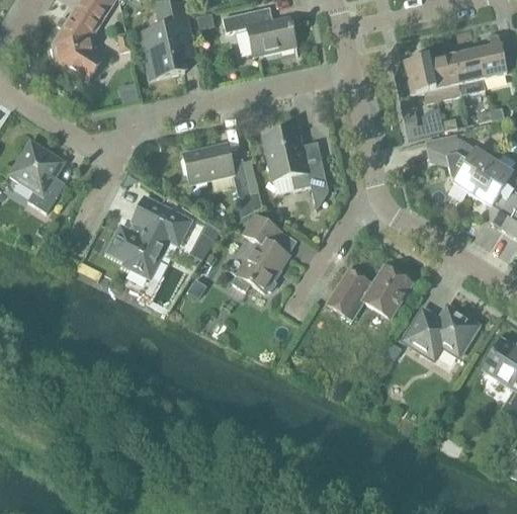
[(99,81),(107,68),(100,64),(104,57),(96,52),(93,36),(115,0),(82,0),(54,46),(58,61),(89,81),(92,76),(99,81)]
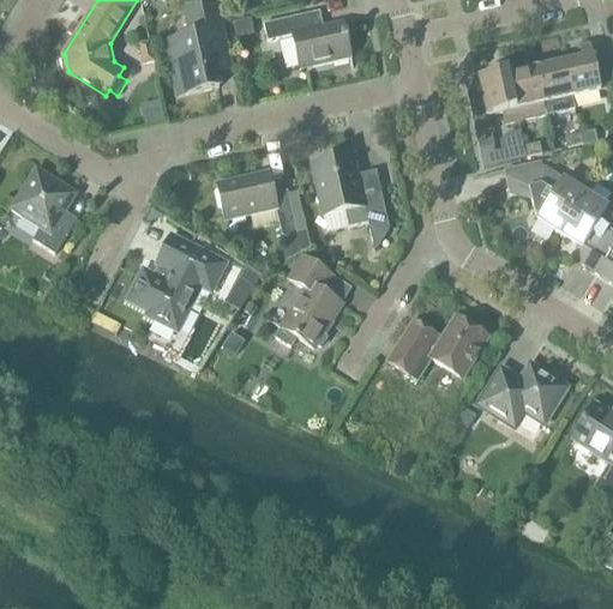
[(179,95),(218,85),(211,50),(226,47),(216,4),(186,11),(191,34),(166,40),(179,95)]
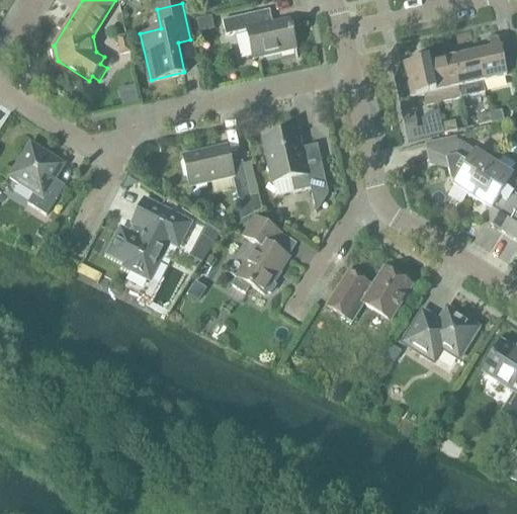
[(272,21),(269,7),(223,18),(226,32),(247,28),(253,57),(296,47),(289,17),(272,21)]
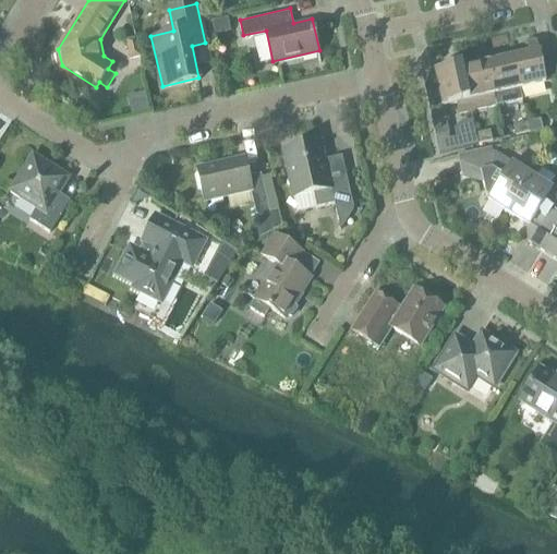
[(544,39),(555,37),(552,20),(540,22),(544,39)]
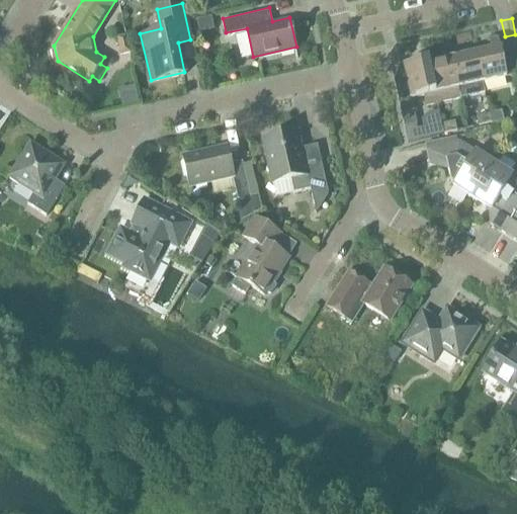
[(476,51),(483,80),(507,75),(498,36),(489,38),(491,48),(476,51)]
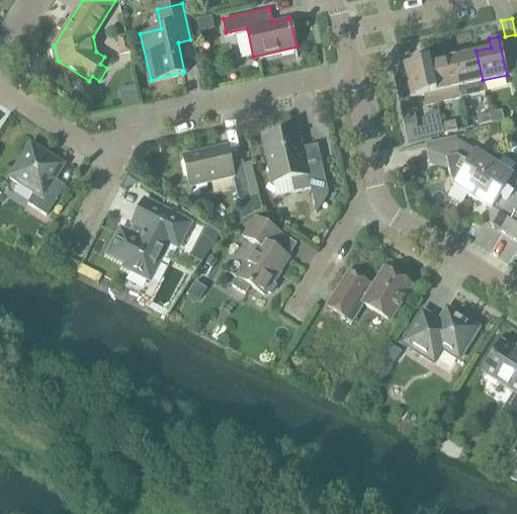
[(458,85),(483,80),(476,51),(452,57),(458,85)]
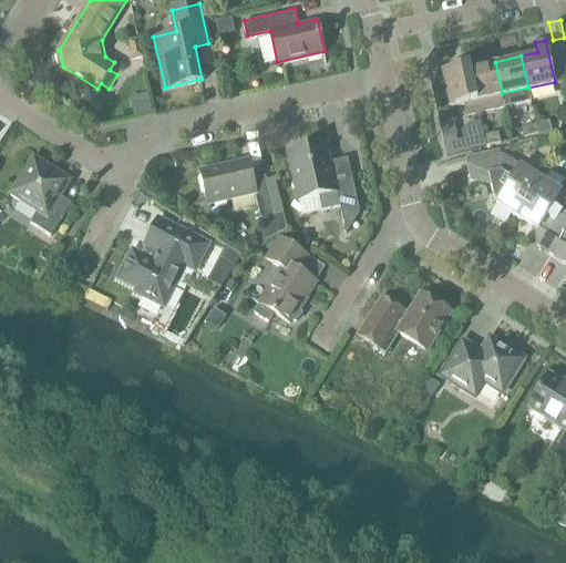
[(476,99),(502,93),(495,62),(470,68),(476,99)]
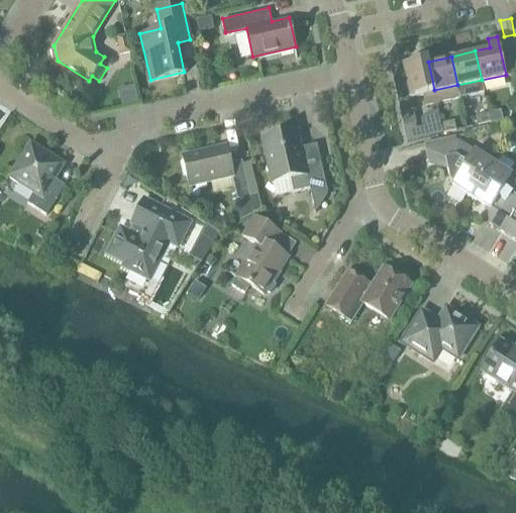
[(428,62),(427,59),(427,58),(402,64),(407,83),(396,86),(401,106),(404,124),(415,121),(410,96),(434,90),(428,62)]
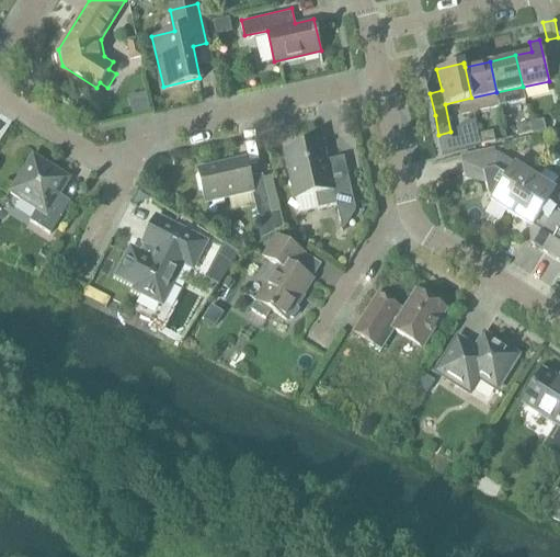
[(530,122),(533,131),(545,128),(543,120),(530,122)]
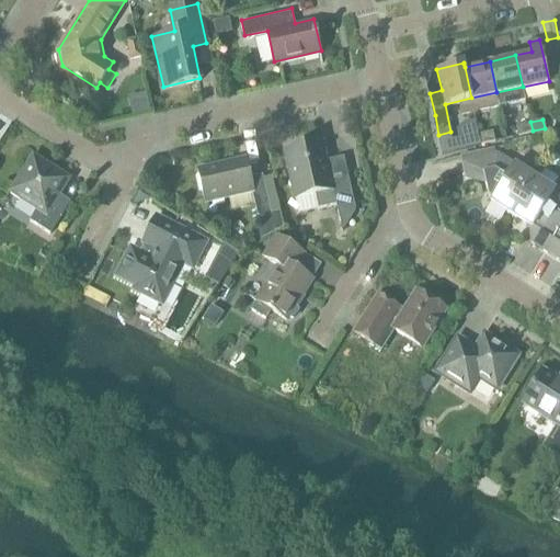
[(521,134),(533,131),(530,122),(518,125),(521,134)]
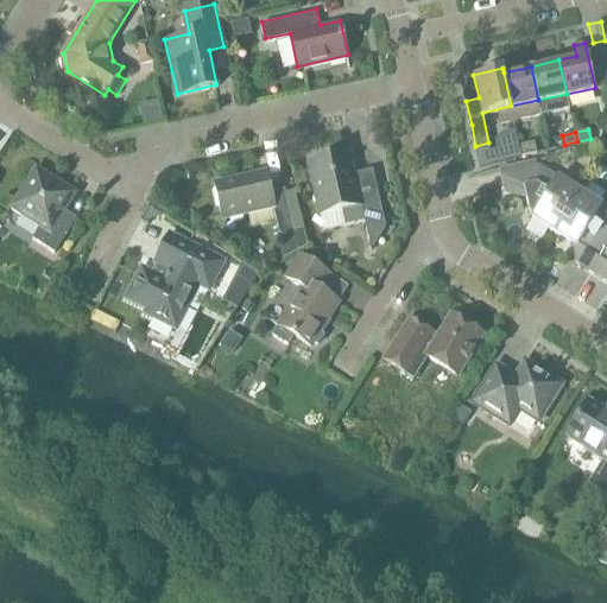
[(519,145),(522,154),(536,151),(533,141),(519,145)]
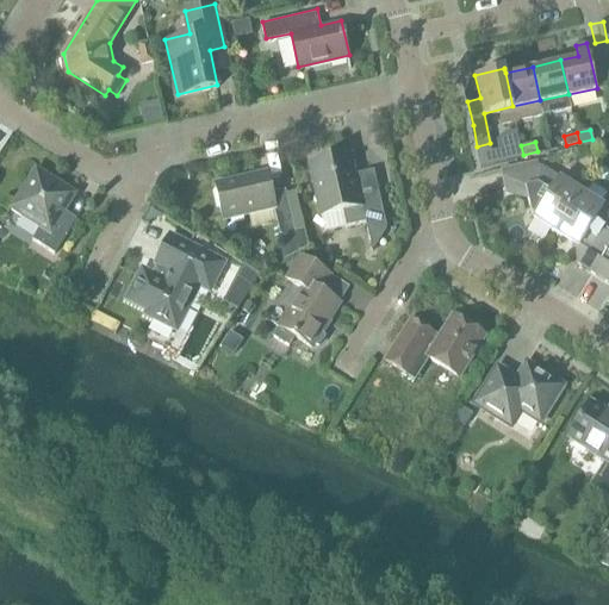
[(490,144),(478,147),(480,162),(501,158),(498,148),(491,149),(490,144)]
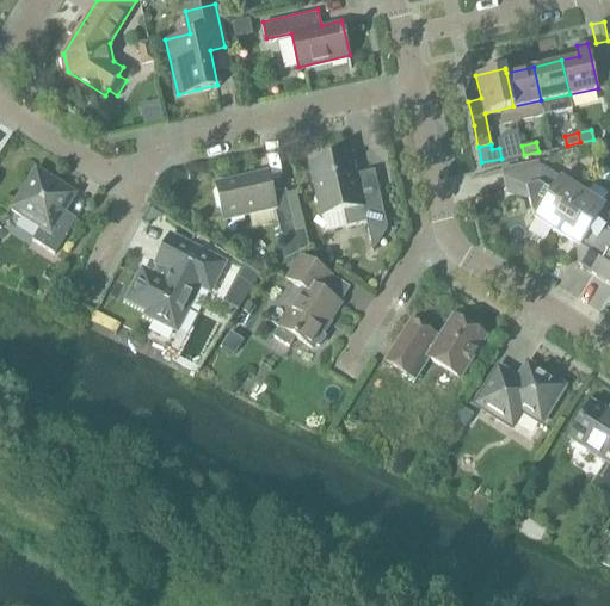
[(362,195),(352,153),(310,162),(322,214),(344,209),(347,224),(367,220),(374,248),(388,226),(381,190),(362,195)]
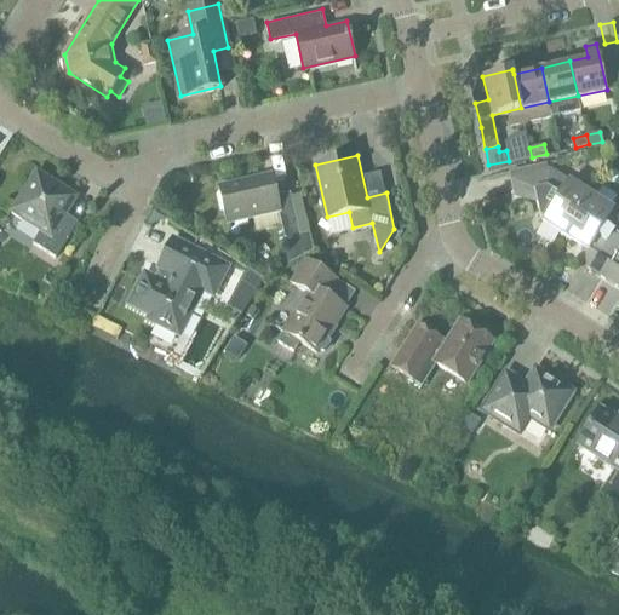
[(56,256),(73,230),(61,222),(78,195),(36,168),(11,210),(41,229),(33,241),(56,256)]
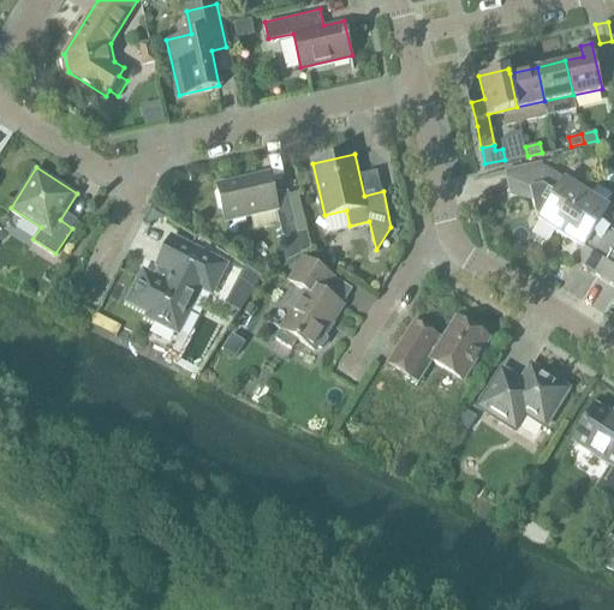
[(561,233),(586,192),(562,177),(560,179),(546,169),(508,178),(512,192),(530,198),(534,214),(537,216),(536,217),(561,233)]
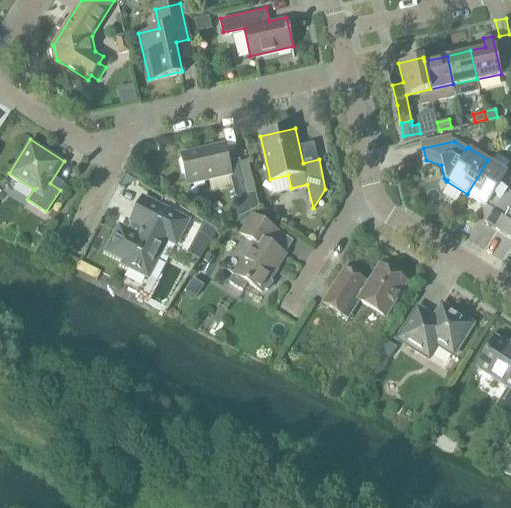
[(230,160),(226,143),(183,152),(189,182),(231,172),(236,196),(249,193),(241,158),(230,160)]
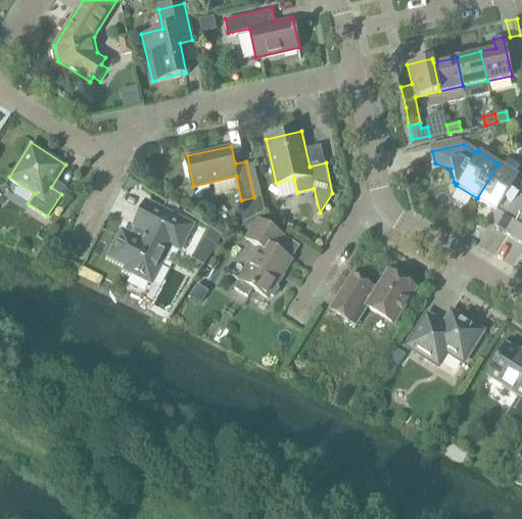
[(410,147),(410,159),(428,160),(428,148),(410,147)]
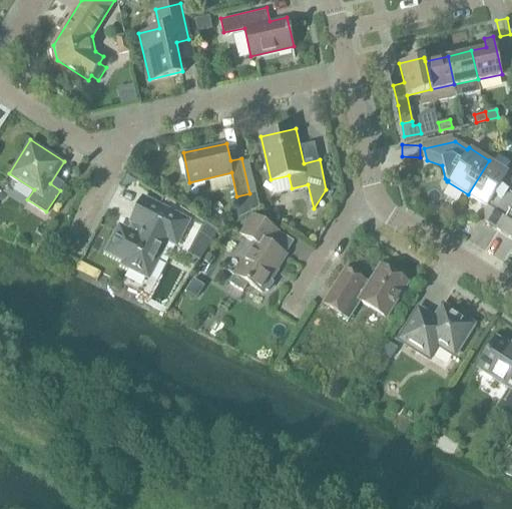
[(499,227),(502,222),(511,206),(511,192),(506,189),(511,180),(511,174),(489,160),(468,194),(485,205),(487,220),(499,227)]
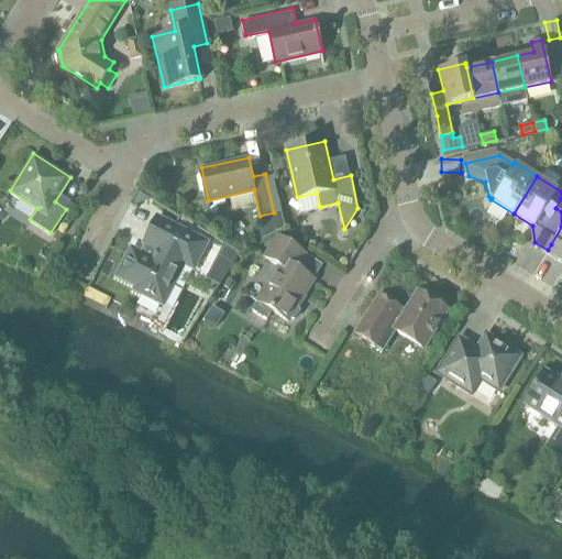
[(198,256),(207,241),(157,215),(139,250),(132,247),(118,274),(138,284),(135,288),(163,303),(189,252),(198,256)]
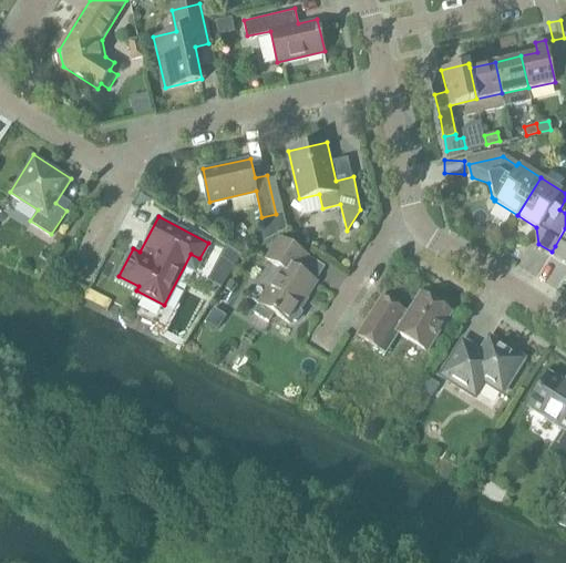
[(564,260),(565,259),(565,228),(555,246),(552,252),(564,260)]
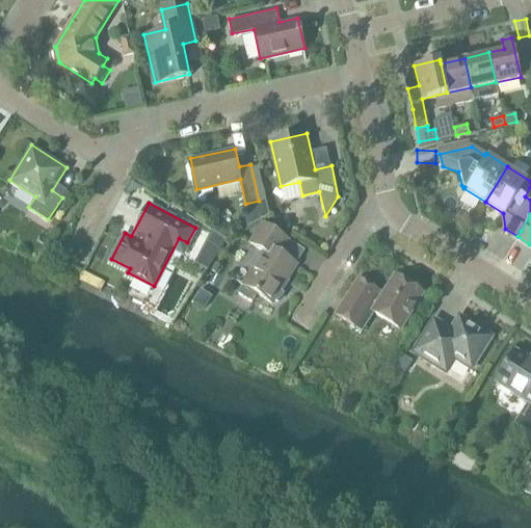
[(271,300),(296,263),(304,248),(263,221),(250,241),(264,249),(243,283),(271,300)]
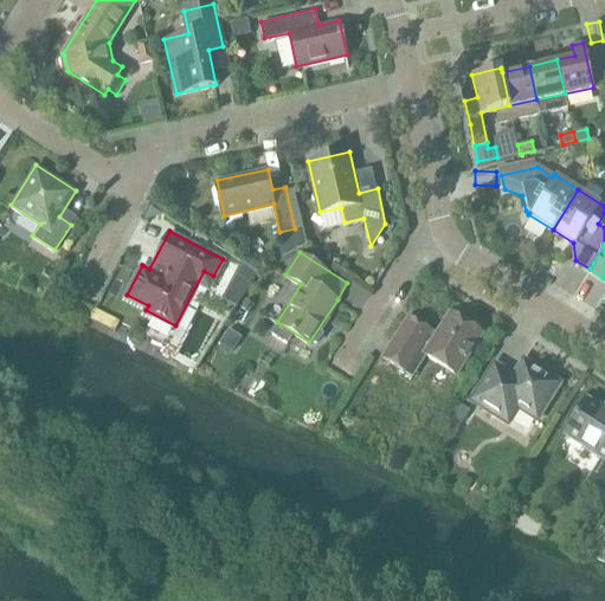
[(243,260),(236,273),(251,284),(259,271),(243,260)]
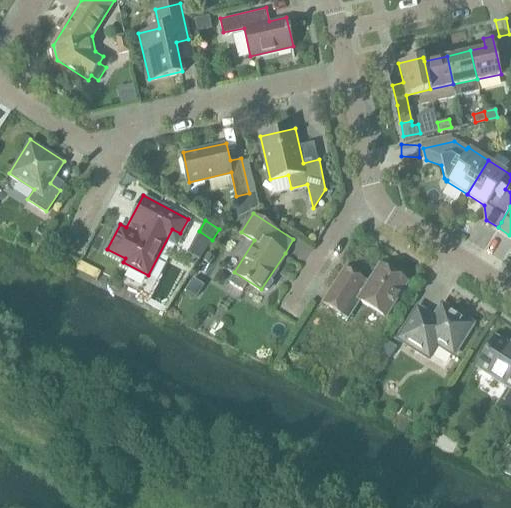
[(385,315),(406,280),(380,263),(358,298),(385,315)]
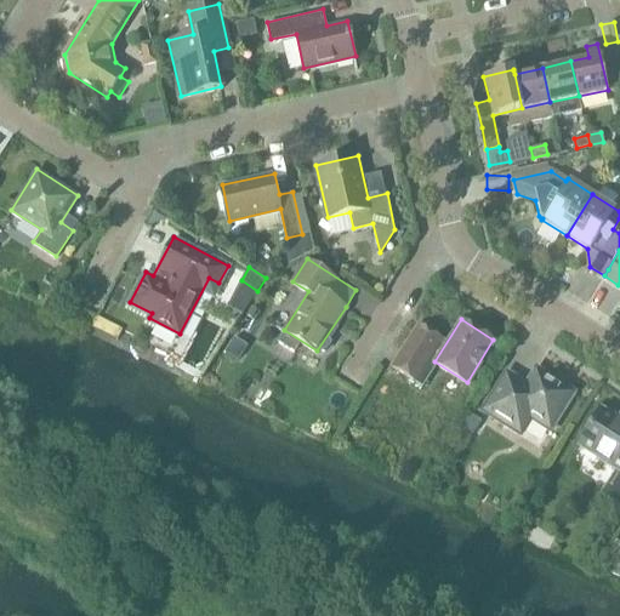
[(414,377),(441,337),(420,324),(393,364),(414,377)]
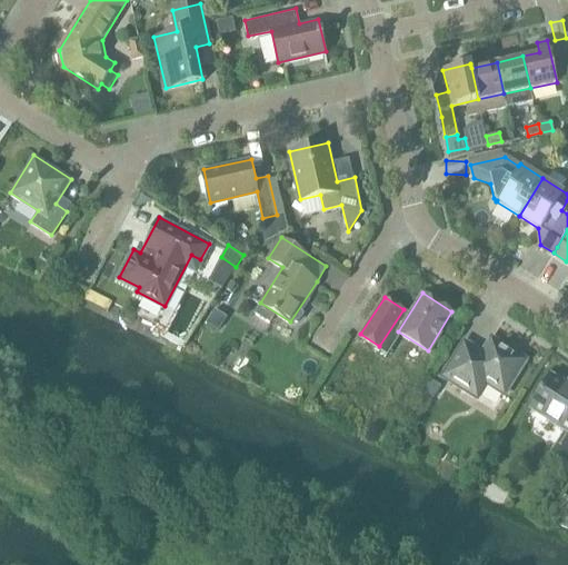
[(525,358),(491,337),(481,353),(470,355),(460,348),(465,342),(464,340),(442,375),(477,396),(486,382),(504,393),(525,358)]
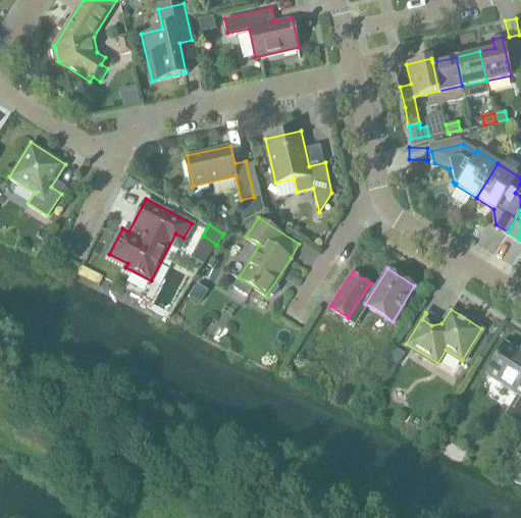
[(520,353),(504,343),(485,372),(517,393),(505,413),(520,422),(520,353)]
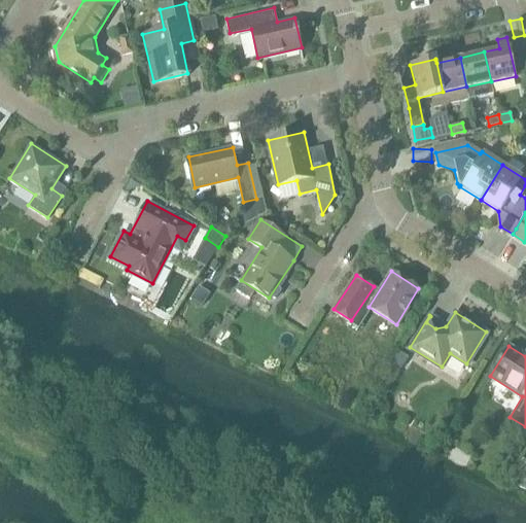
[(397,347),(391,357),(400,363),(408,353),(397,347)]
